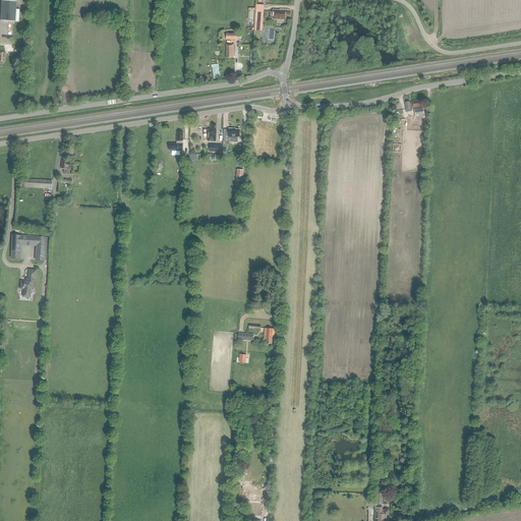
[(0,20),(15,21),(16,1),(1,0),(0,20)]
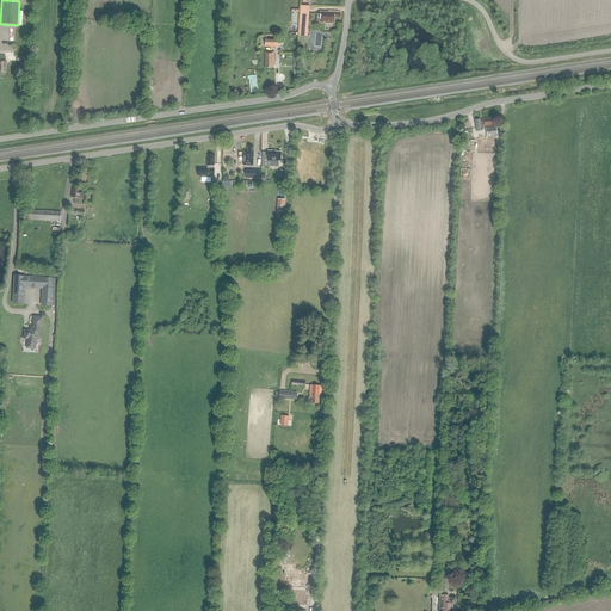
[(327,23),(334,23),(334,17),(340,18),(340,13),(339,13),(339,12),(328,11),(327,13),(326,13),(320,12),(319,23),(325,23),(327,23)]
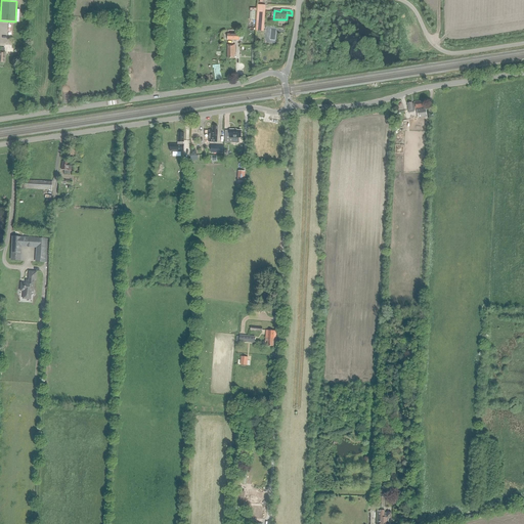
[(411,102),(407,102),(408,111),(408,113),(413,112),(415,110),(415,108),(423,107),(423,101),(421,102),(420,101),(413,102),(415,103),(411,104),(411,102)]
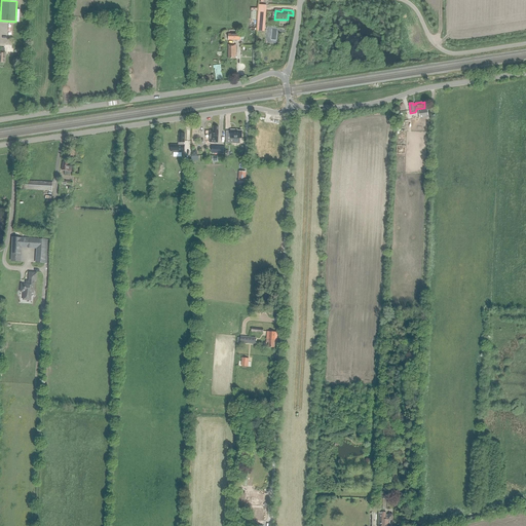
[(418,110),(419,118),(428,117),(427,108),(418,110)]
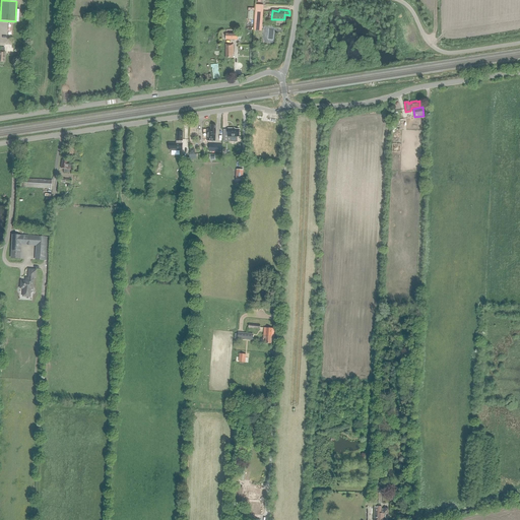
[(211,125),(211,129),(207,129),(207,140),(215,141),(215,130),(215,125),(211,125)]
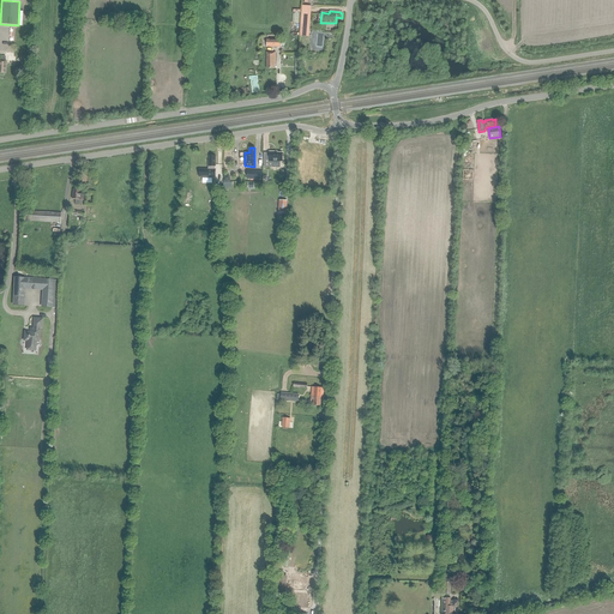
[(264,160),(264,168),(272,168),(277,168),(280,166),(280,162),(282,162),(282,152),(274,152),(274,151),(269,151),(269,160),(264,160)]
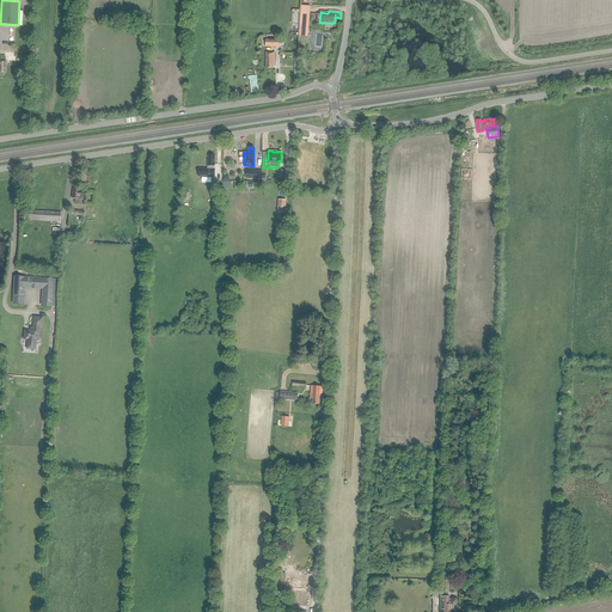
[(199,175),(199,176),(214,176),(214,170),(213,170),(213,166),(214,166),(215,155),(208,155),(208,160),(207,160),(207,165),(207,170),(199,169),(199,170),(200,170),(199,175)]
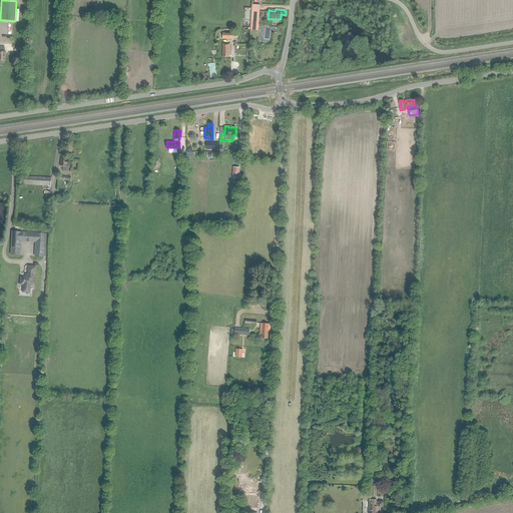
[(192,151),(191,146),(185,147),(185,156),(193,156),(193,151),(192,151)]
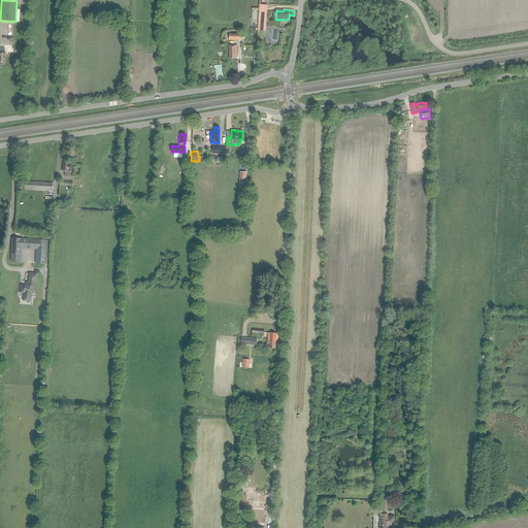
[(64,175),(67,175),(70,175),(71,172),(72,166),(67,165),(67,163),(63,162),(62,167),(62,171),(64,171),(64,175)]
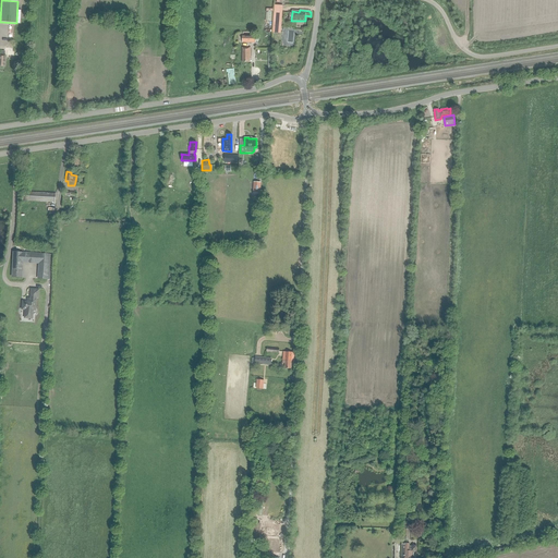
[(22,201),(55,203),(56,193),(23,192),(22,201)]
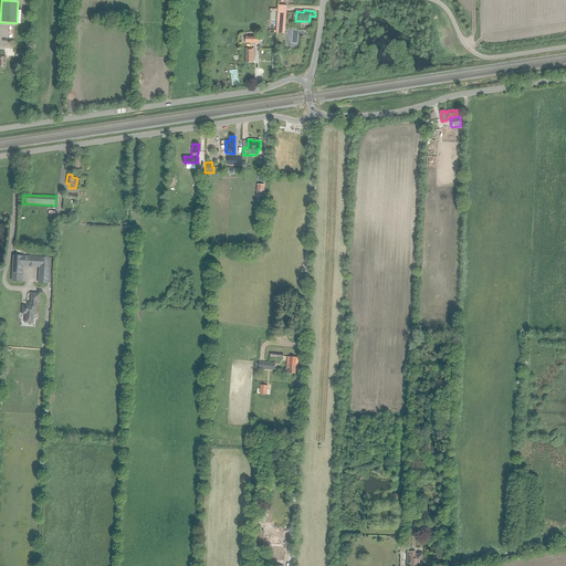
[(49,279),(50,258),(12,257),(12,263),(12,269),(12,276),(11,281),(22,281),(22,266),(39,266),(39,282),(48,283),(49,279)]
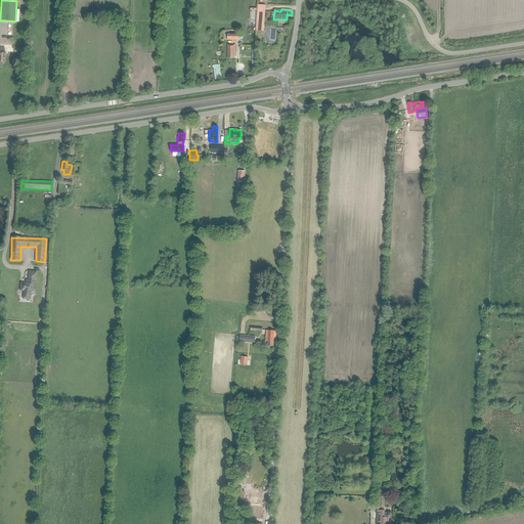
[(24,298),(30,299),(30,291),(33,291),(33,280),(33,278),(35,279),(36,272),(29,272),(29,278),(29,280),(26,280),(26,284),(20,284),(20,291),(24,291),(24,298)]
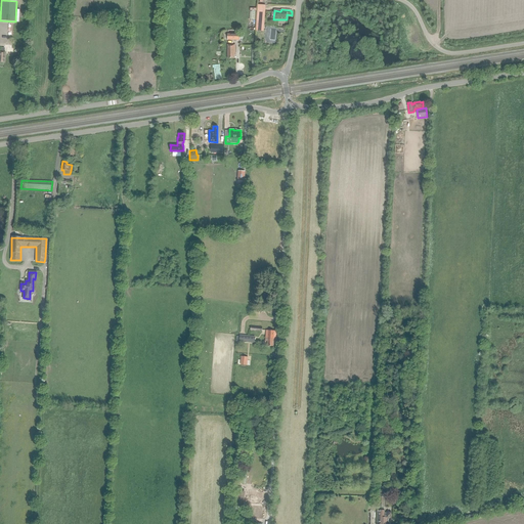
[(275,342),(276,331),(266,331),(265,341),(267,341),(267,346),(273,346),(273,342),(275,342)]
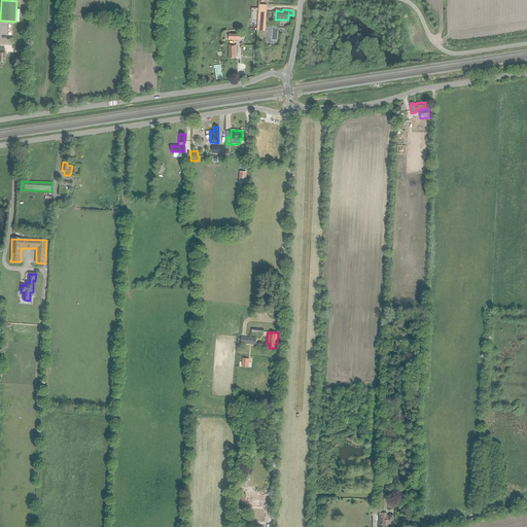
[(236,508),(245,510),(247,494),(238,493),(236,508)]
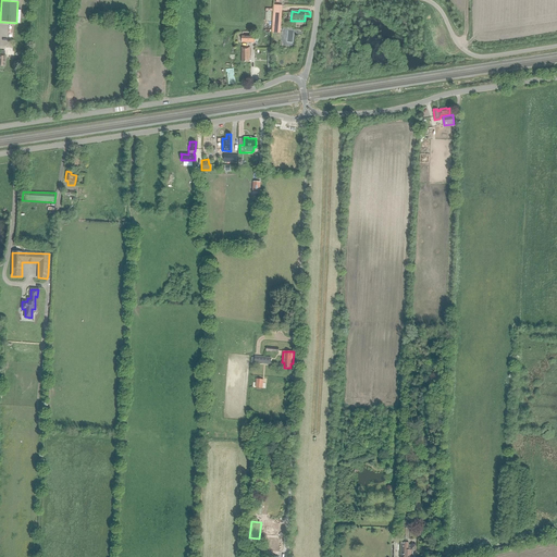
[(408,543),(404,543),(400,543),(399,556),(410,556),(411,551),(416,551),(416,544),(411,544),(411,545),(408,545),(408,543)]
